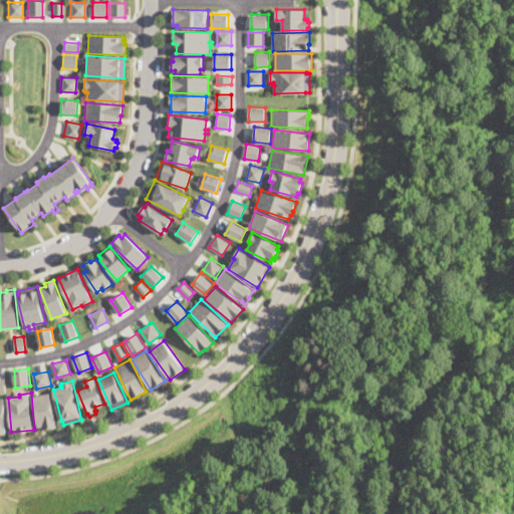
[(51,393),(57,427),(46,429),(41,430),(41,427),(38,427),(33,396),(51,393)]
